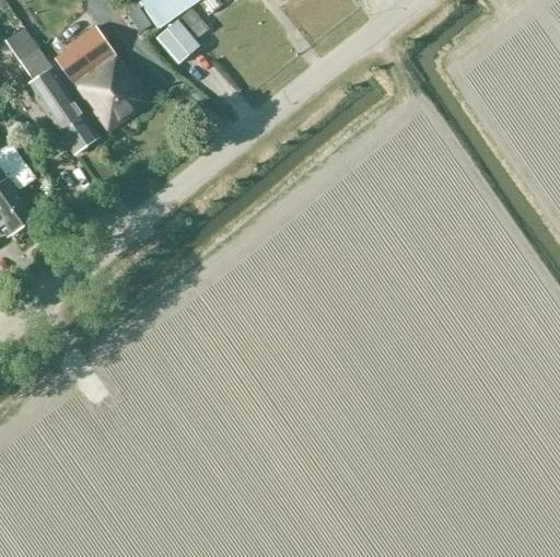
[(140,0),(139,1),(159,28),(199,0),(140,0)]
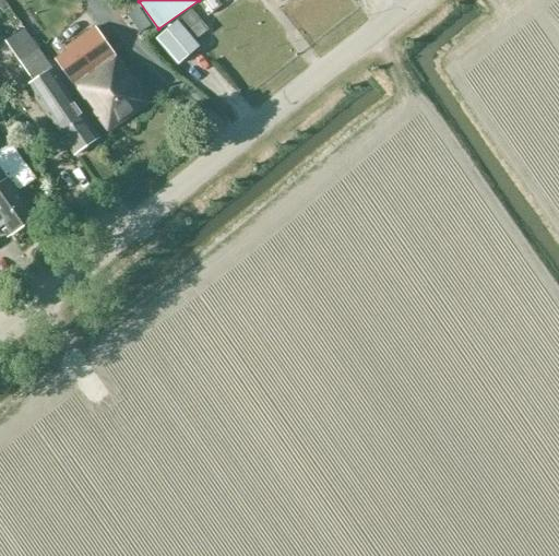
[(202,0),(201,1),(207,12),(222,2),(219,0),(202,0)]
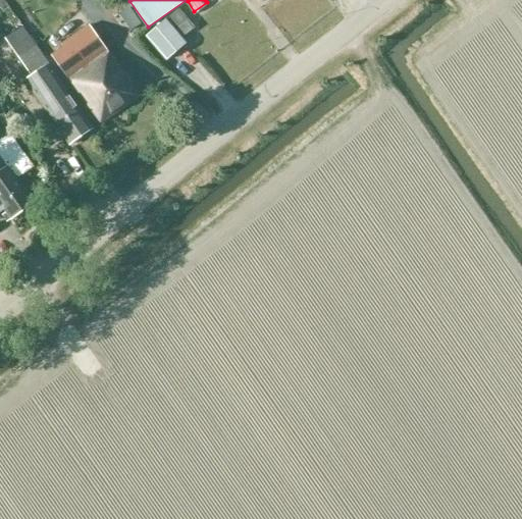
[(195,26),(178,6),(145,35),(166,59),(188,41),(183,36),(195,26)]
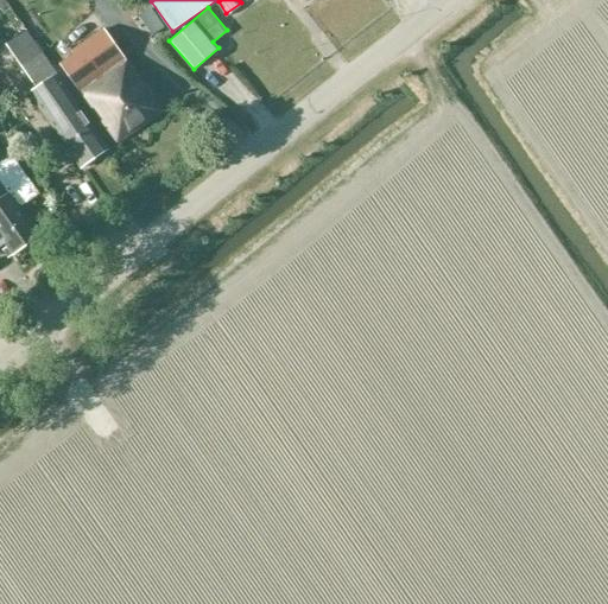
[(114,142),(160,110),(105,29),(73,50),(76,55),(62,64),(114,142)]
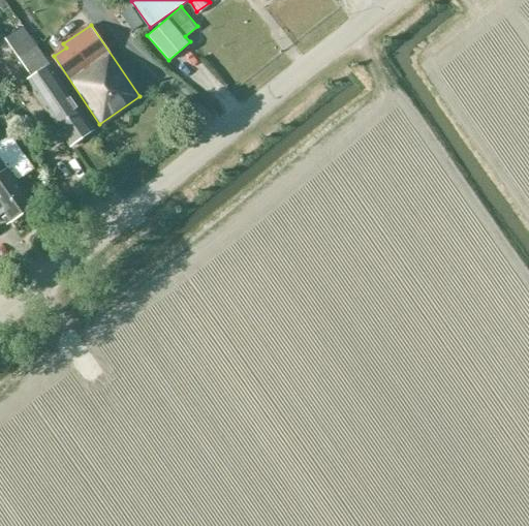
[(6,36),(20,56),(29,50),(37,45),(24,26),(6,36)]
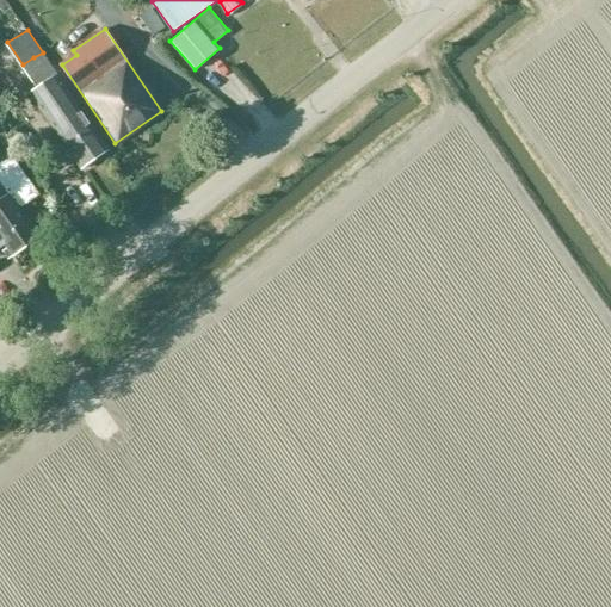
[(109,147),(59,74),(43,53),(34,57),(23,64),(38,88),(31,93),(82,166),(109,147)]
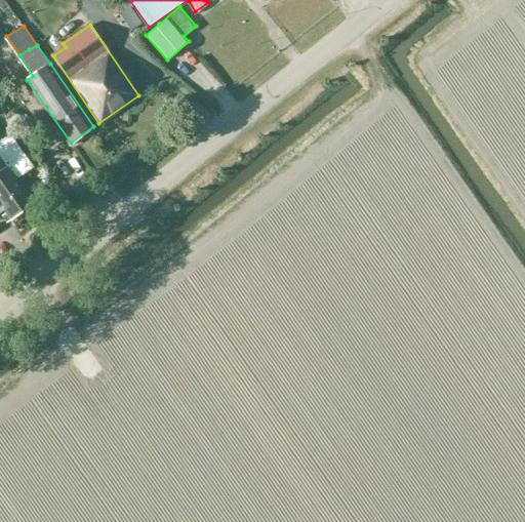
[(43,130),(39,124),(28,132),(24,126),(18,129),(27,142),(43,130)]
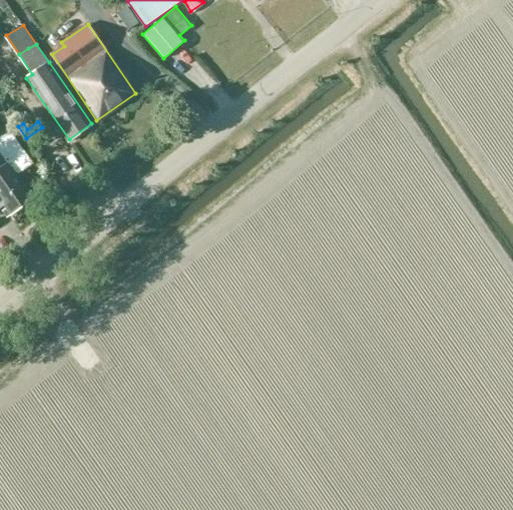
[(0,208),(3,207),(10,216),(32,200),(13,174),(24,166),(33,160),(10,129),(0,136),(0,208)]
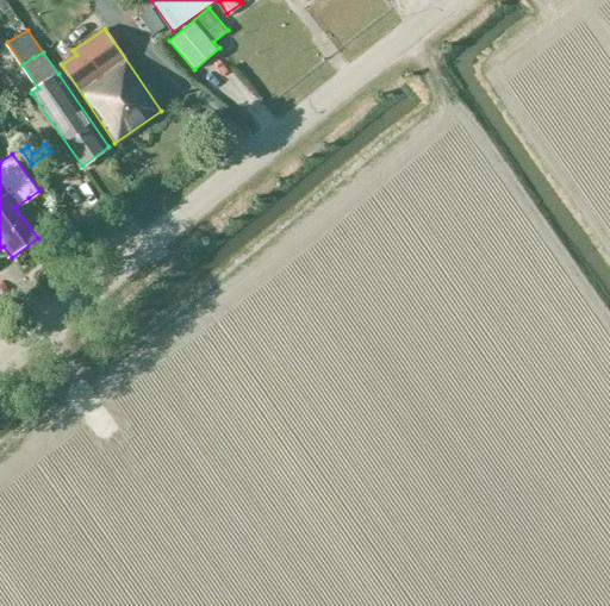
All buildings are outlined.
